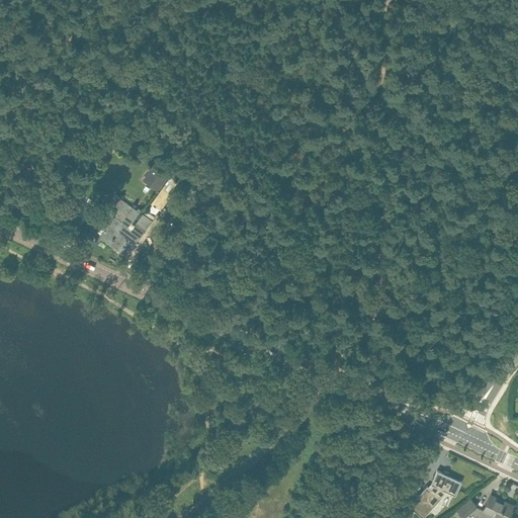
[(157,167),(146,181),(147,182),(156,188),(167,174),(157,167)]
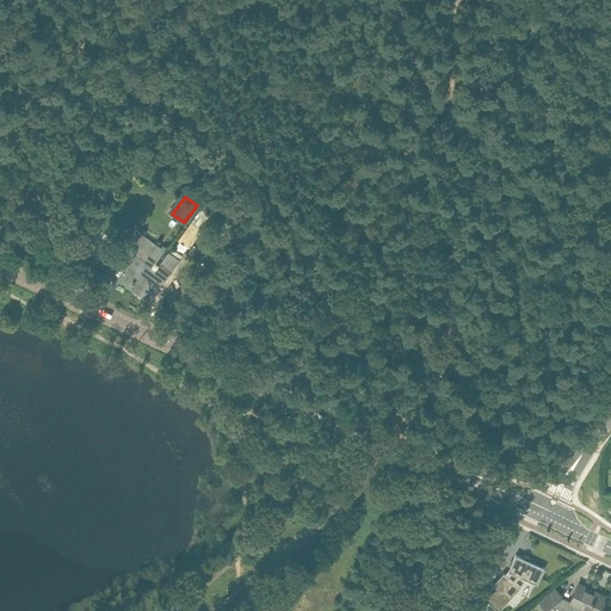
[(185,254),(202,229),(199,228),(209,215),(202,209),(174,246),(185,254)]
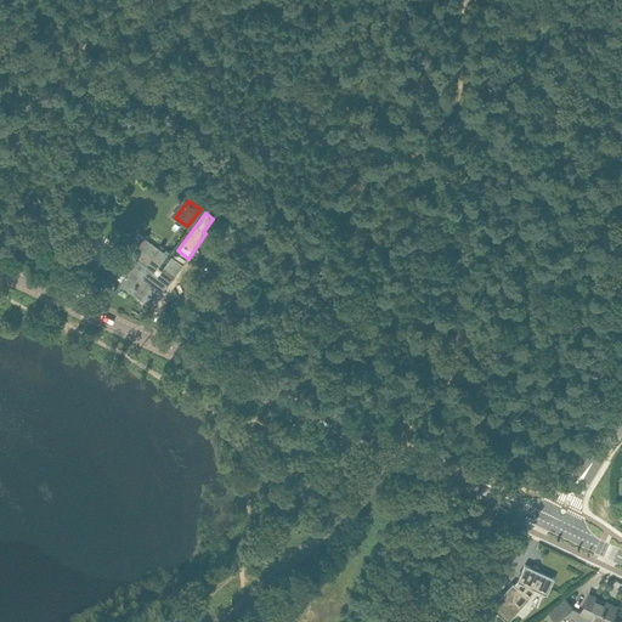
[(128,275),(122,284),(131,292),(145,273),(142,271),(146,265),(151,260),(153,261),(154,260),(159,265),(168,252),(165,250),(164,252),(139,233),(131,243),(137,248),(122,270),(128,275)]
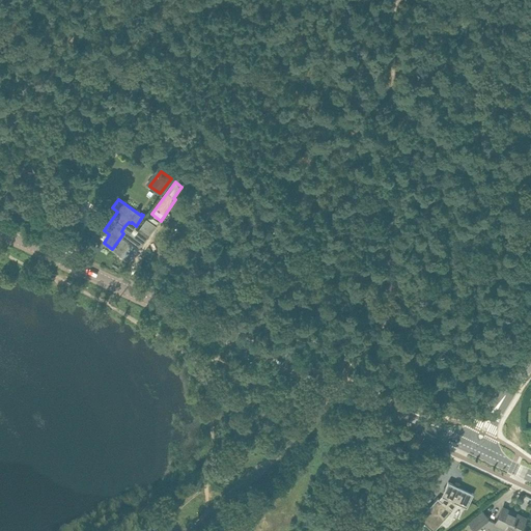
[(147,238),(156,225),(146,218),(139,228),(136,226),(132,222),(131,223),(129,222),(124,226),(121,231),(123,233),(112,249),(121,255),(129,244),(137,250),(141,243),(142,244),(147,238)]
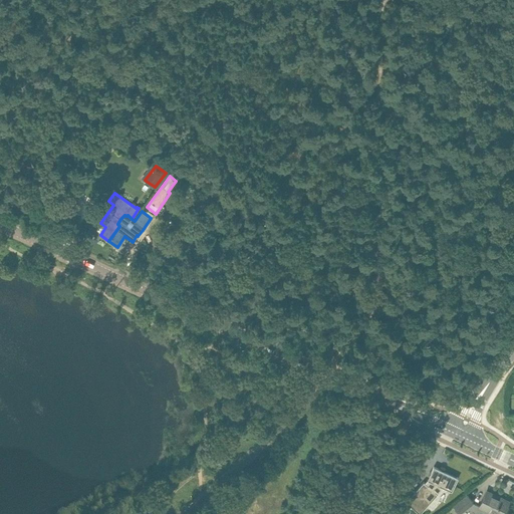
[(428,504),(437,494),(436,493),(442,486),(451,491),(454,487),(458,478),(434,466),(429,476),(431,477),(429,480),(428,479),(425,482),(424,481),(415,491),(409,486),(398,499),(403,504),(406,501),(420,513),(428,504)]
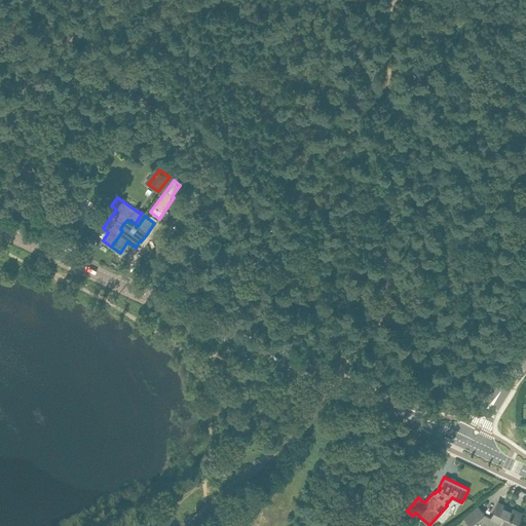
[(516,525),(518,523),(522,514),(498,502),(491,518),(486,515),(484,515),(485,514),(478,505),(463,517),(471,525),(476,522),(485,525),(516,525)]
